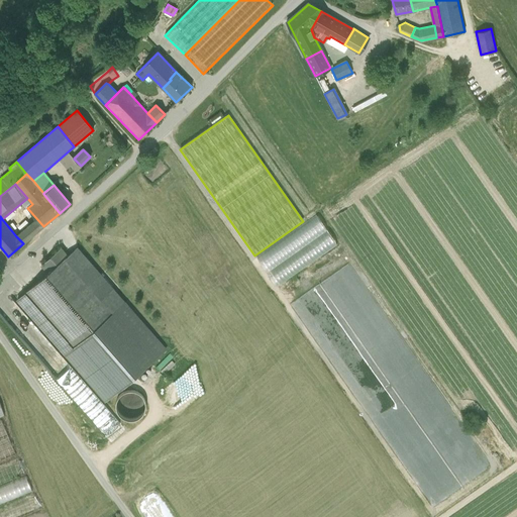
[(316,216),(256,257),(278,288),(337,245),(316,216)]
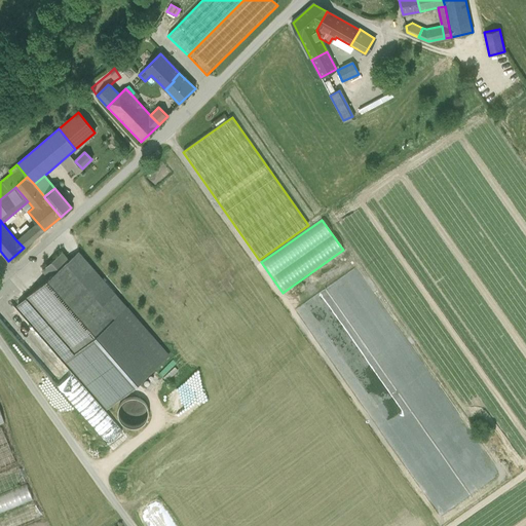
[(30,228),(16,240),(24,248),(37,236),(30,228)]
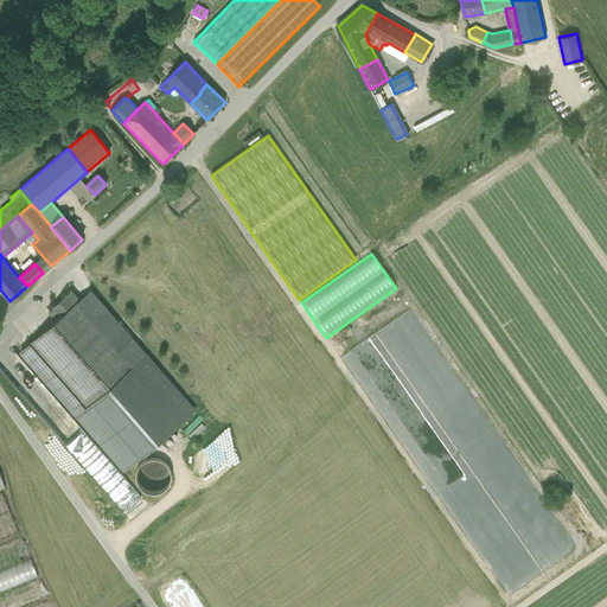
[(71,292),(49,311),(57,320),(78,300),(71,292)]
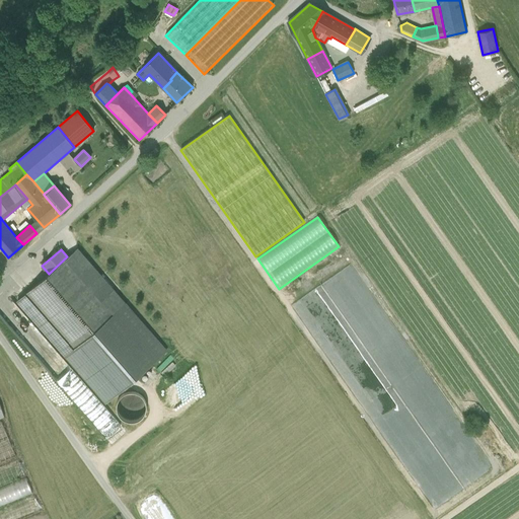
[(49,274),(17,300),(66,355),(106,402),(165,352),(125,304),(116,312),(67,256),(49,274)]
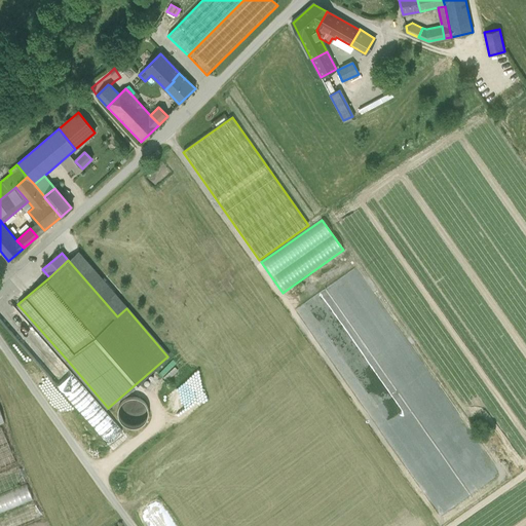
[(2,427),(0,427),(0,468),(16,462),(2,427)]
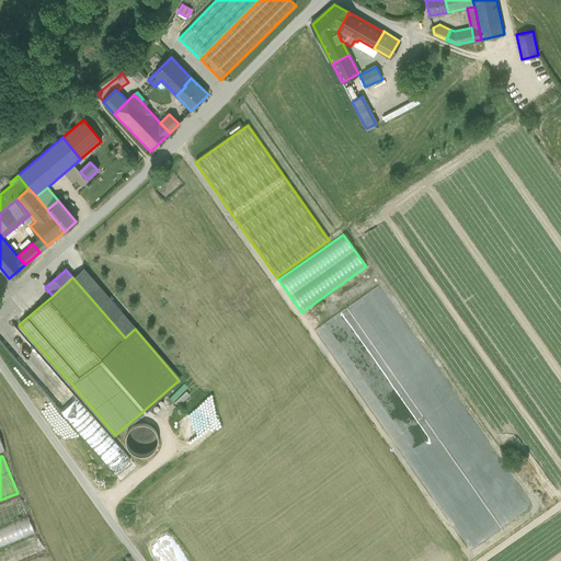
[(20,499),(0,507),(0,529),(27,517),(20,499)]
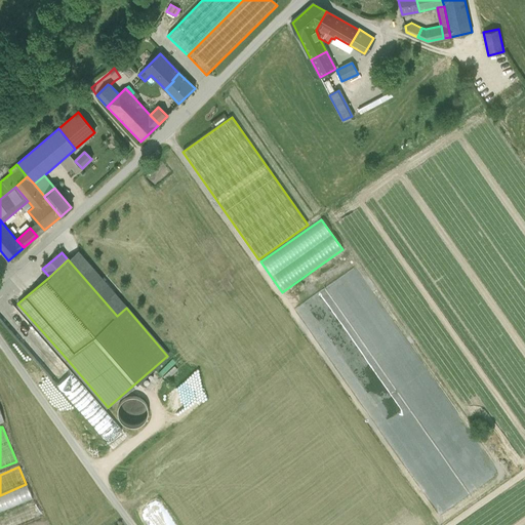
[(26,484),(0,495),(0,515),(34,501),(26,484)]
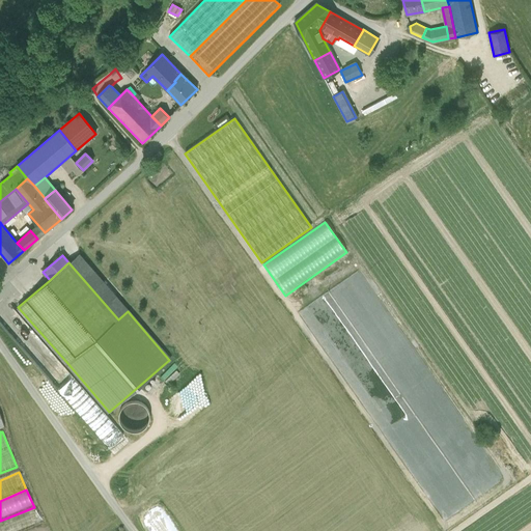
[(34,507),(0,521),(0,530),(27,530),(42,525),(34,507)]
